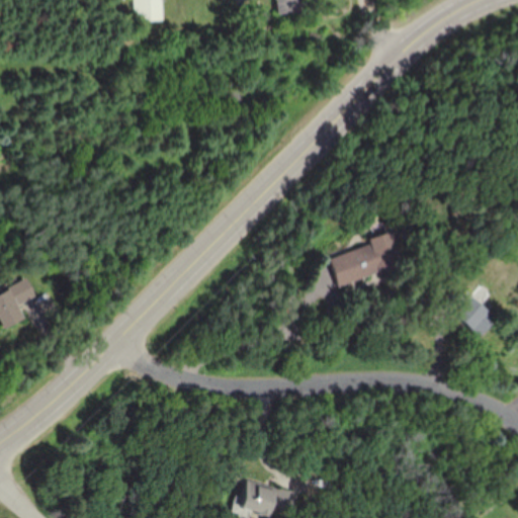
[(137,0),(137,20),(165,20),(164,0),(137,0)]
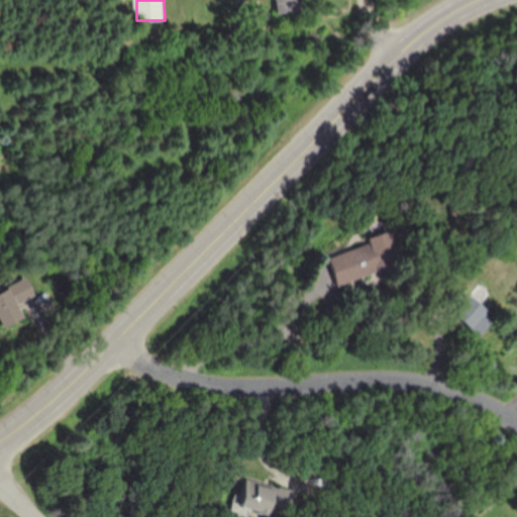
[(393,233),(327,253),(337,285),(402,265),(393,233)]
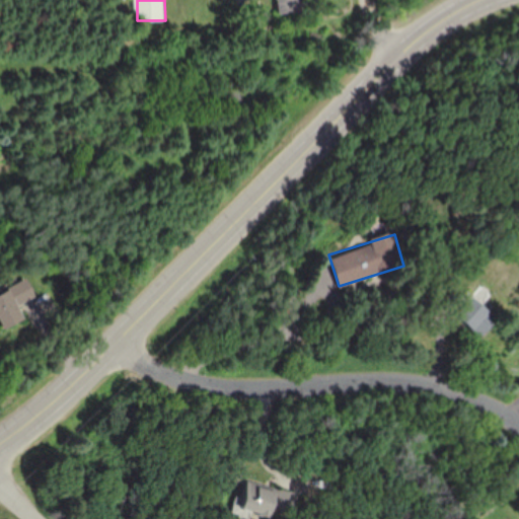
[(35,297),(26,279),(0,291),(0,321),(3,329),(24,319),(18,305),(35,297)]
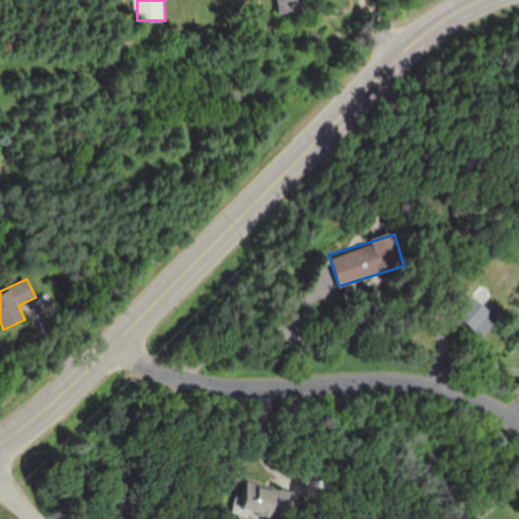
[(498,320),(475,296),(457,312),(480,337),(498,320)]
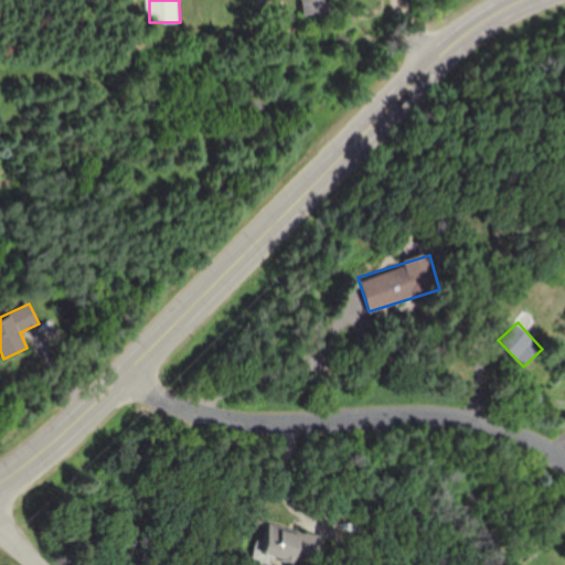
[(296,563),(298,556),(320,562),(326,536),(269,524),(263,555),(296,563)]
